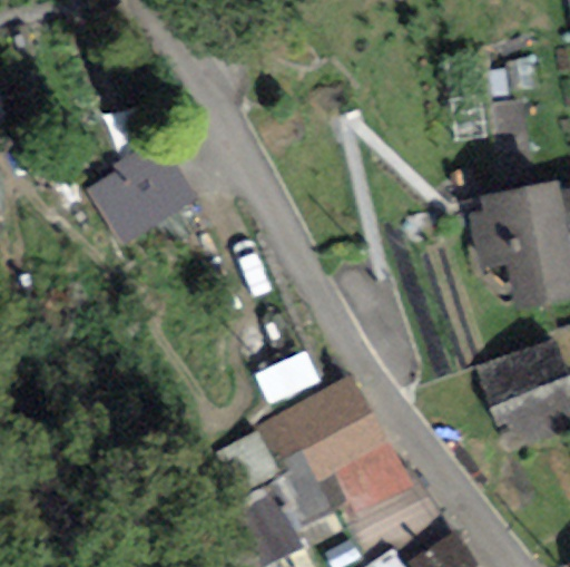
[(90,188),(125,245),(200,198),(159,133),(109,164),(115,173),(90,188)]
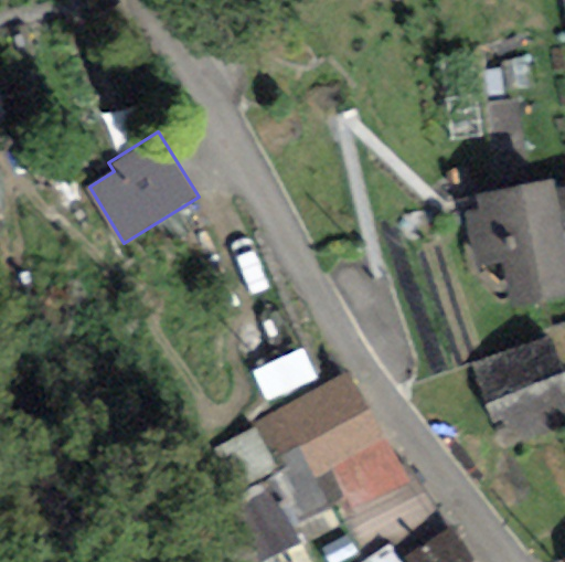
[(564,295),(564,245),(554,190),(552,177),(477,193),(480,207),(464,210),(476,265),(505,258),(515,306),(564,295)]
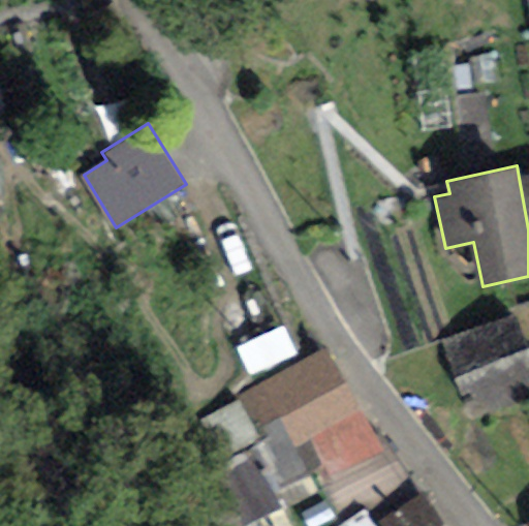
[(528,229),(528,174),(519,178),(528,229)]
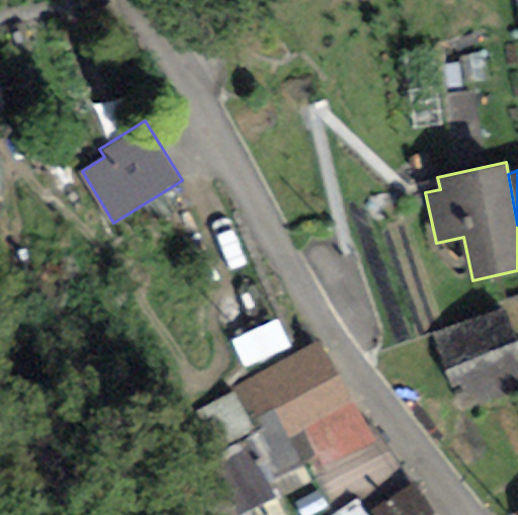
[(517,384),(517,343),(504,307),(434,334),(462,407),(517,384)]
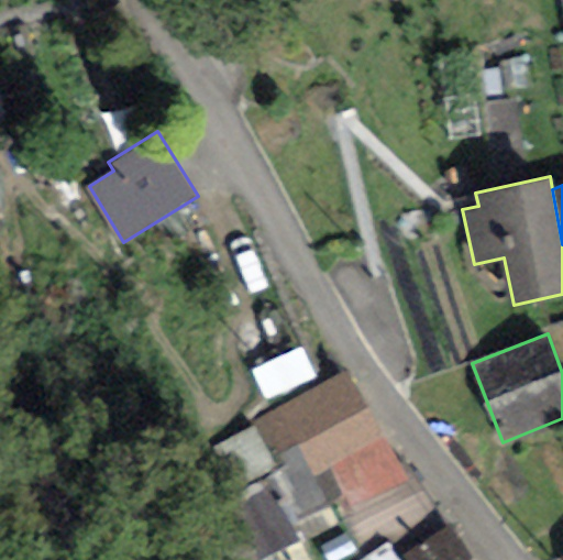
[(251,369),(271,409),(319,383),(302,346),(251,369)]
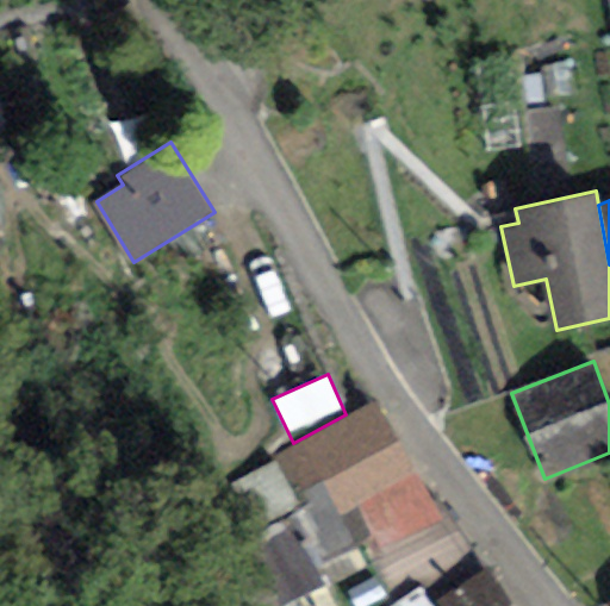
[(440,517),(374,399),(346,414),(293,443),(271,455),(274,460),(219,488),(286,604),(440,517)]
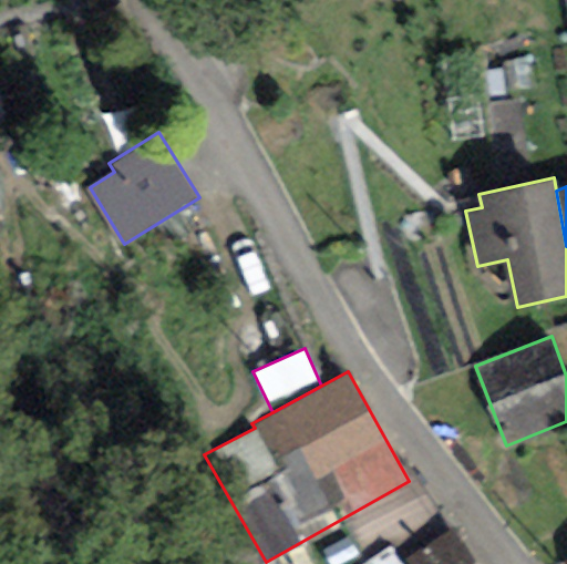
[(474,563),(452,531),(402,563),(390,546),(362,563),(474,563)]
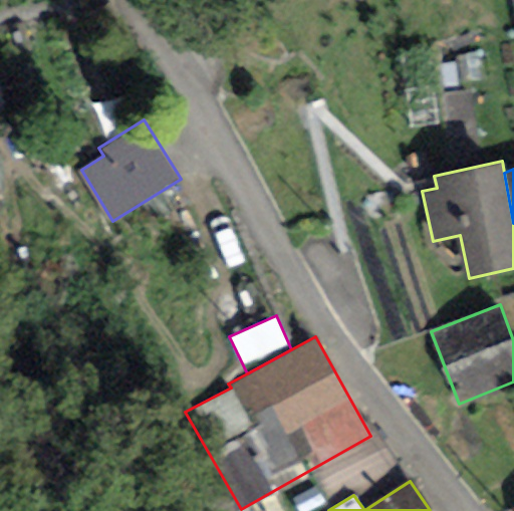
All buildings are outlined.
